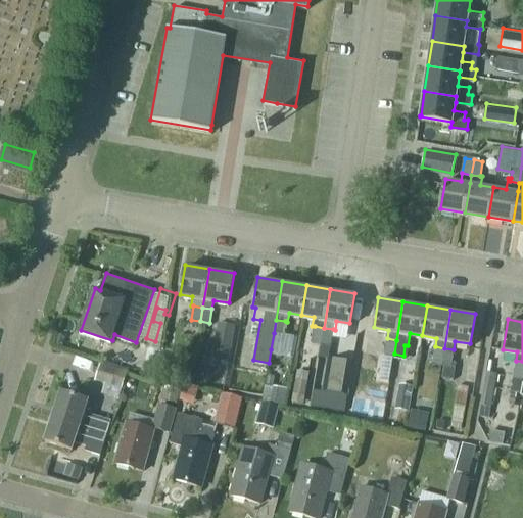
[(219,320),(214,348),(230,350),(234,322),(219,320)]
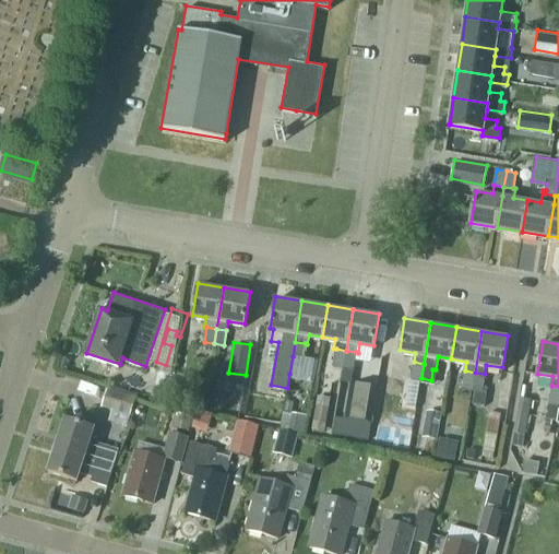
[(295,342),(293,356),(302,358),(302,357),(305,343),(295,342)]
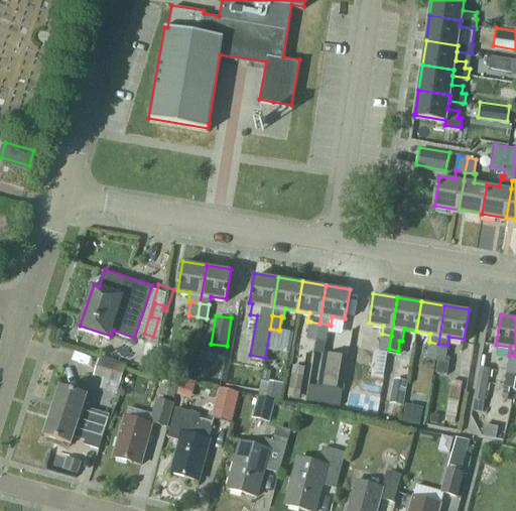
[(310,322),(307,336),(316,337),(319,324),(310,322)]
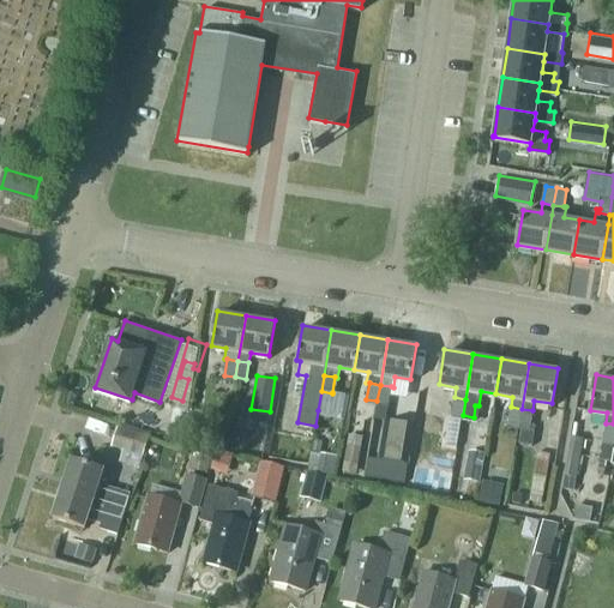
[(380,385),(377,401),(387,403),(391,386),(380,385)]
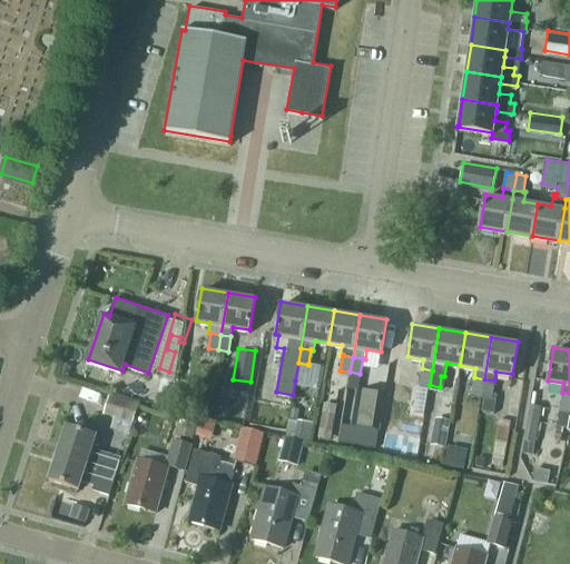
[(422,368),(420,384),(429,385),(430,385),(432,370),(422,368)]
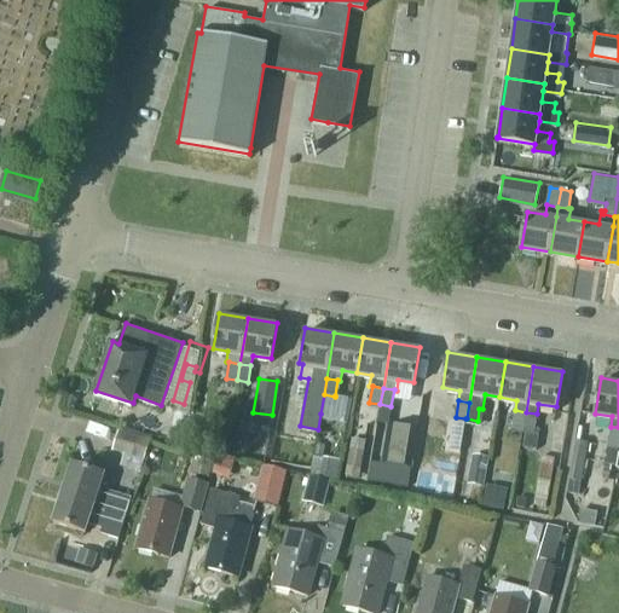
[(515,410),(512,427),(522,428),(526,412),(515,410)]
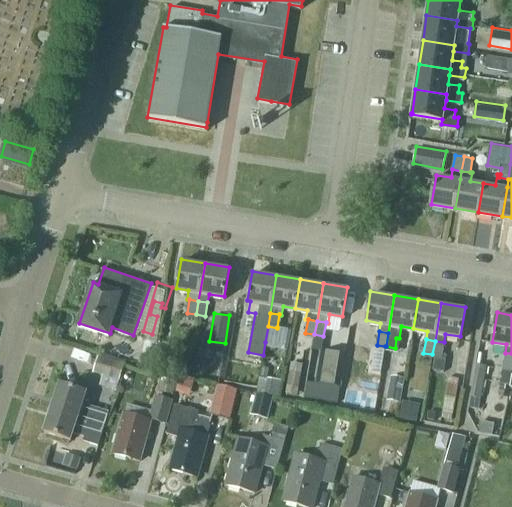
[(157,363),(171,366),(175,342),(161,340),(157,363)]
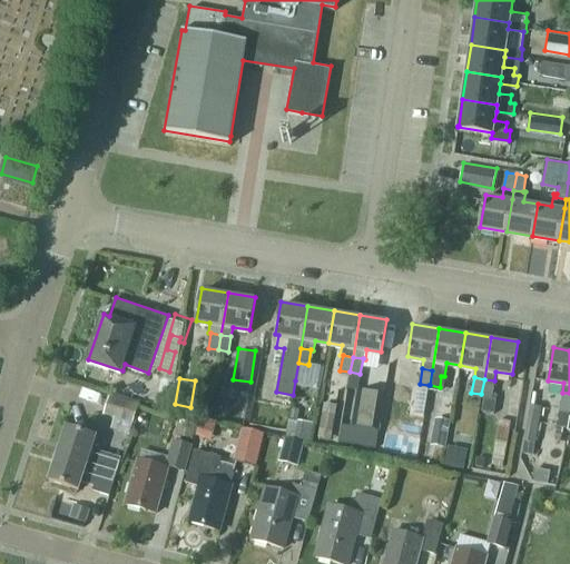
[(484,379),(481,394),(485,395),(491,396),(492,391),(494,381),(484,379)]
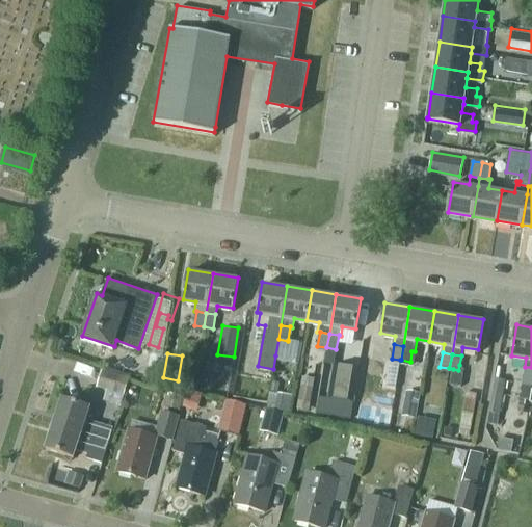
[(345,358),(339,398),(353,400),(360,360),(345,358)]
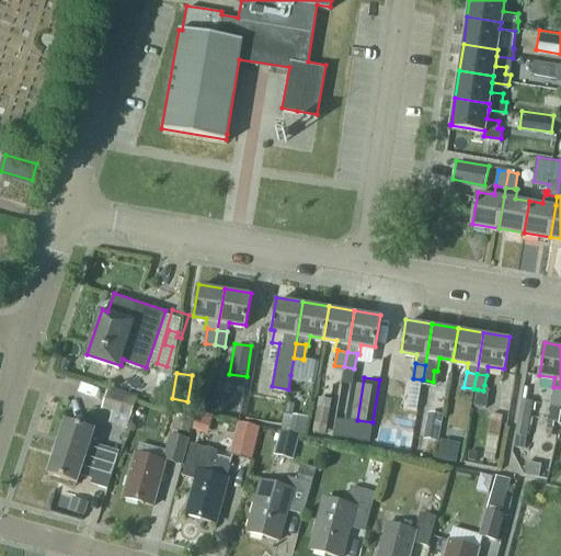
[(410,392),(420,394),(422,379),(413,378),(410,392)]
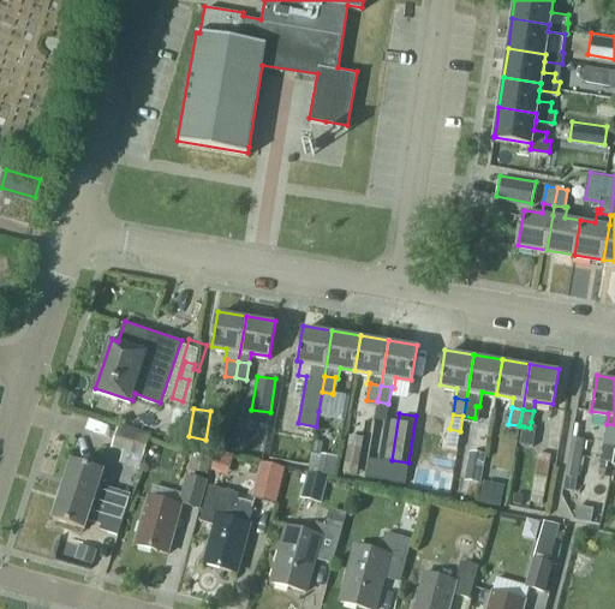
[(119,423),(113,443),(144,454),(151,435),(119,423)]
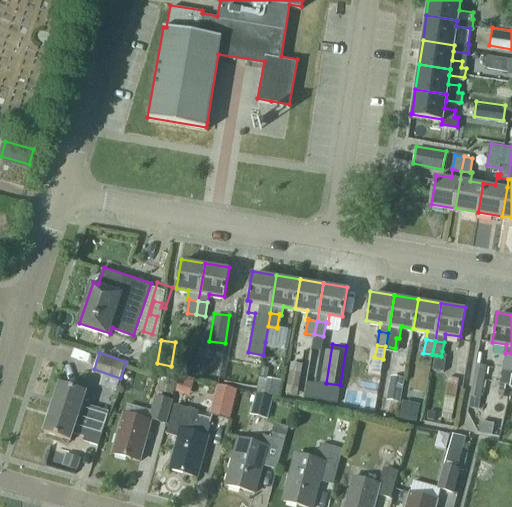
[(511,353),(505,353),(503,366),(511,368),(511,366),(511,353)]
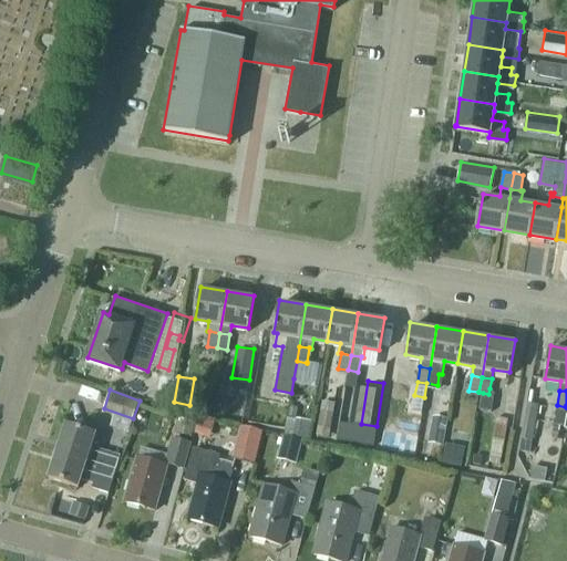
[(488,394),(483,393),(481,406),(491,407),(493,394),(488,394)]
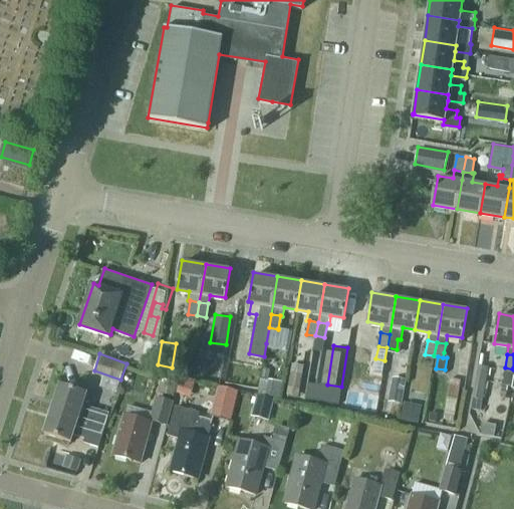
[(286,392),(298,394),(303,362),(291,360),(286,392)]
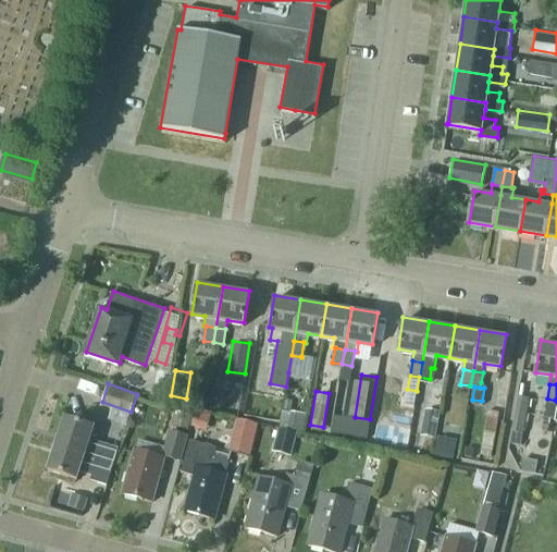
[(517,393),(511,428),(522,429),(529,395),(517,393)]
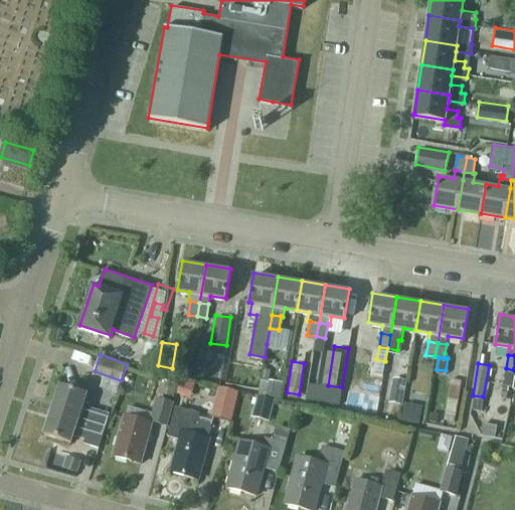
[(158,389),(174,394),(179,377),(163,372),(158,389)]
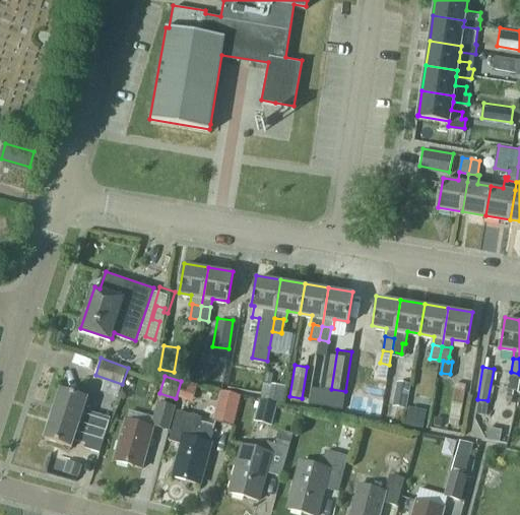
[(393,403),(406,405),(410,381),(397,379),(393,403)]
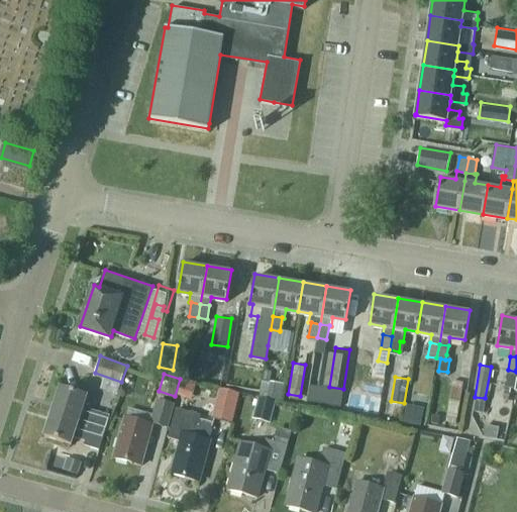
[(54,408),(105,425),(108,416),(95,412),(83,409),(88,394),(61,386),(54,408)]
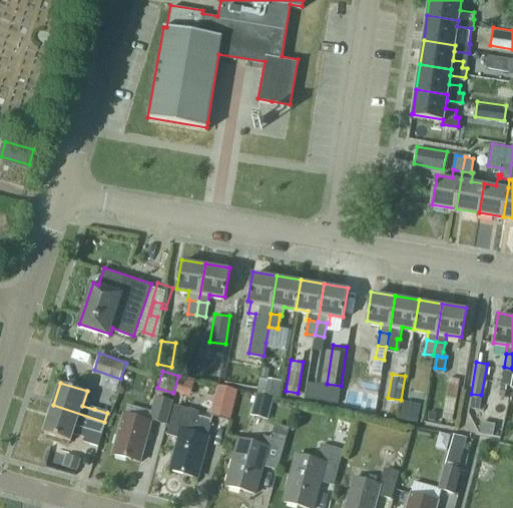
[(218,384),(211,411),(228,416),(235,389),(218,384)]
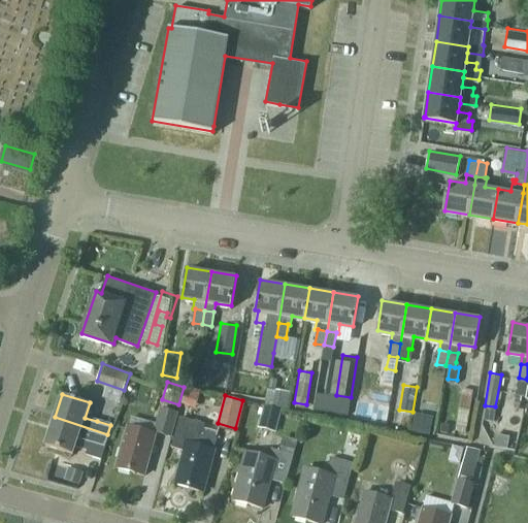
[(265,404),(262,417),(276,421),(281,409),(265,404)]
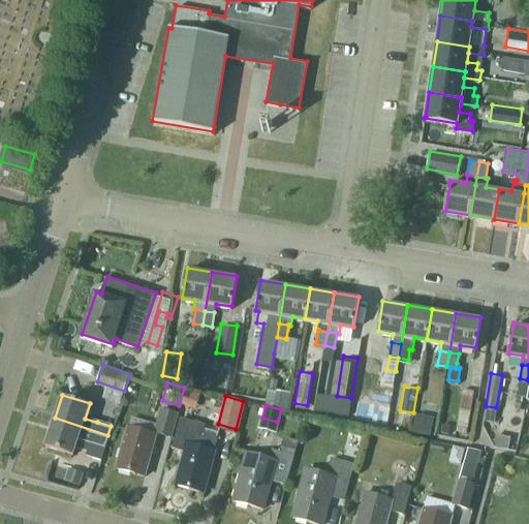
[(155,429),(172,434),(177,411),(161,407),(155,429)]
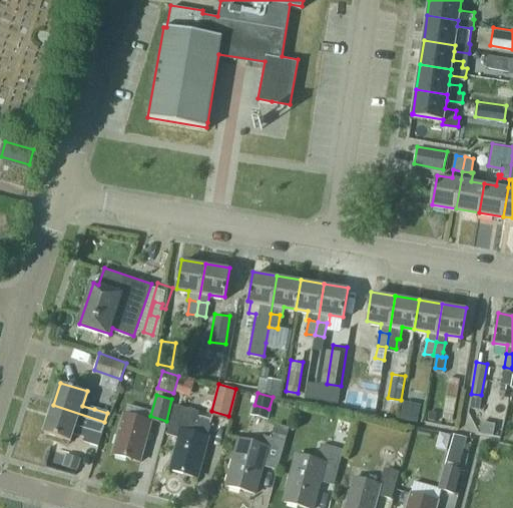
[(406,415),(422,418),(426,401),(409,398),(406,415)]
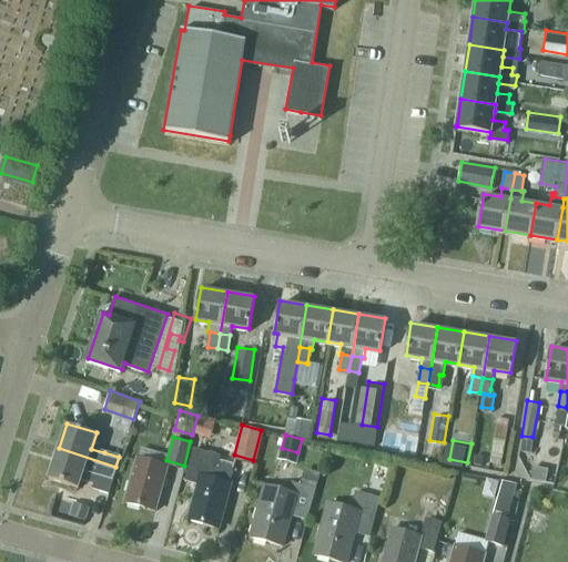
[(59,448),(50,476),(79,484),(83,470),(97,473),(93,484),(109,489),(115,467),(59,448)]
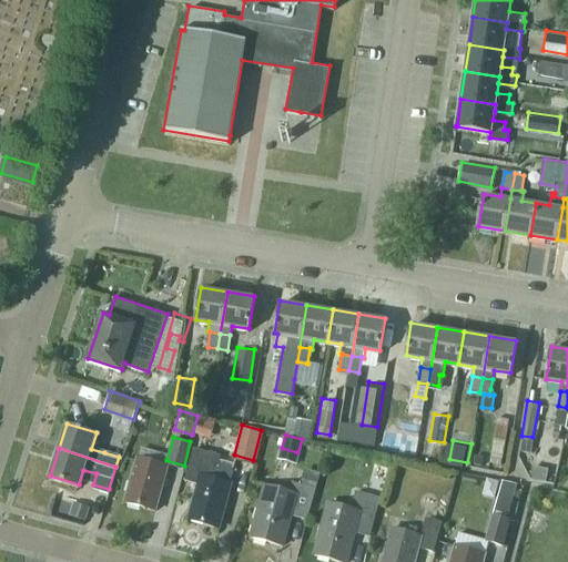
[(231,481),(229,480),(234,459),(193,448),(185,478),(199,482),(189,517),(219,524),(231,481)]
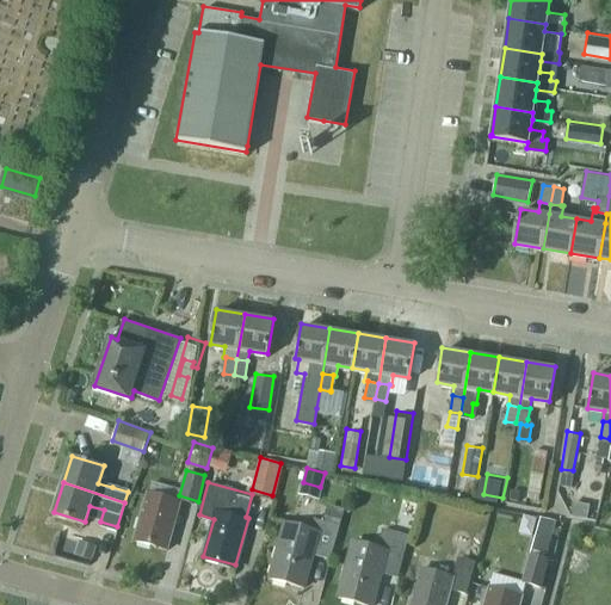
[(135,537),(167,547),(180,499),(148,491),(135,537)]
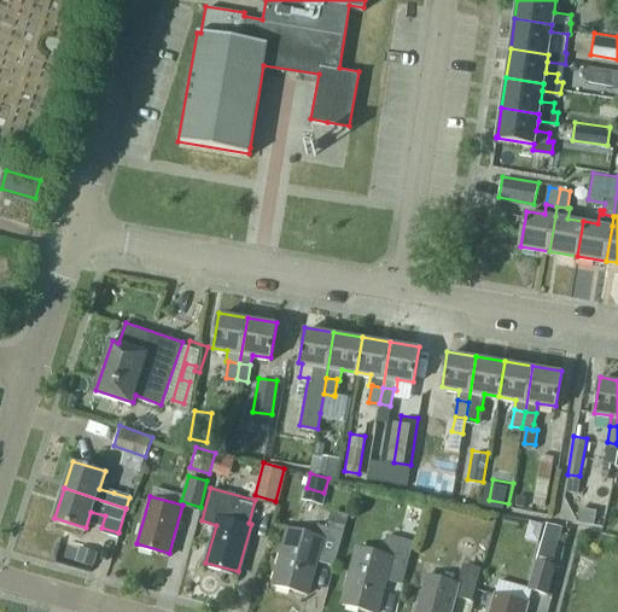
[(273,582),(307,590),(318,552),(336,557),(343,530),(318,523),(314,535),(287,529),(273,582)]
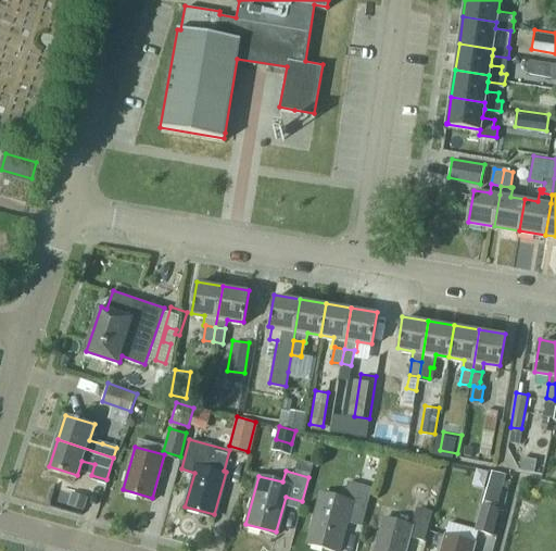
[(483,498),(497,502),(502,484),(488,480),(489,477),(480,475),(478,485),(487,487),(483,498)]
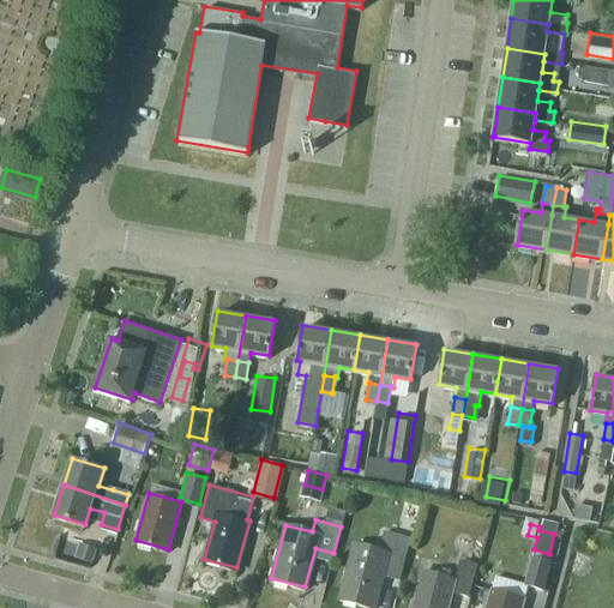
[(339,597),(373,607),(384,567),(399,572),(409,535),(385,529),(379,548),(355,542),(339,597)]
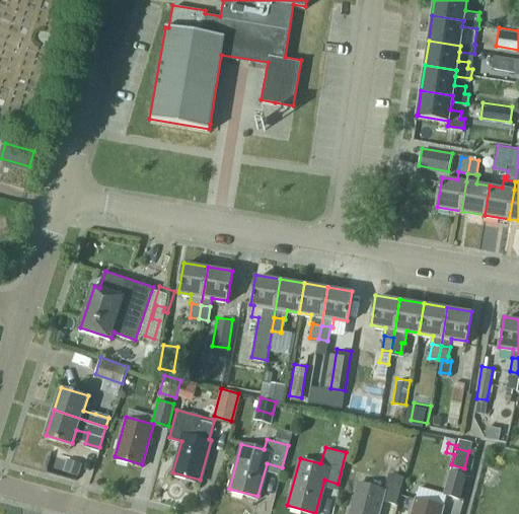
[(63,468),(78,473),(82,460),(67,455),(63,468)]
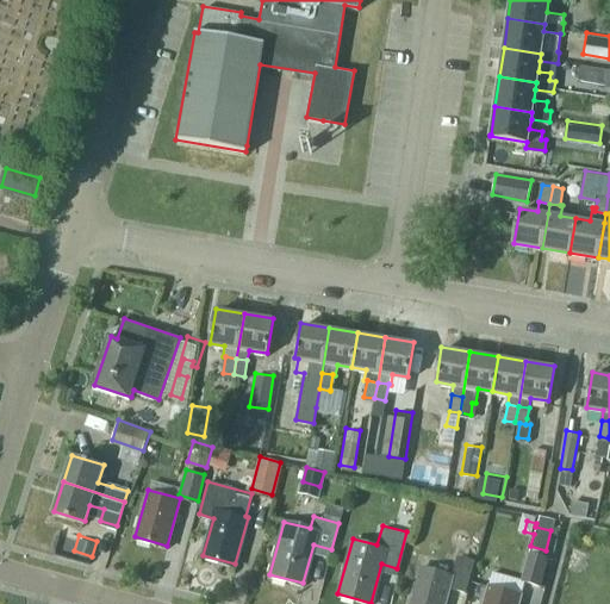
[(521,579),(539,584),(546,555),(528,550),(521,579)]
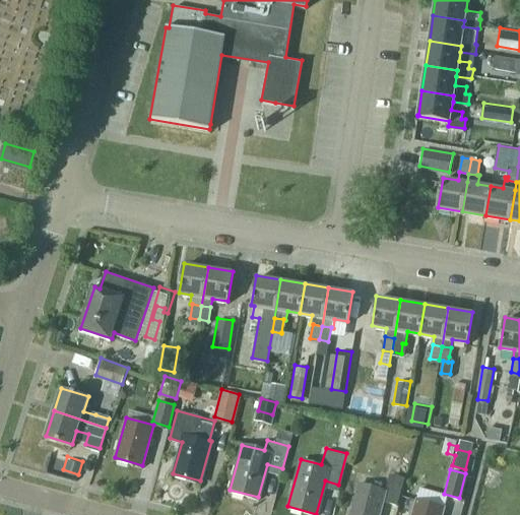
[(358,481),(348,514),(377,514),(383,499),(396,502),(403,476),(389,472),(385,489),(374,486),(358,481)]
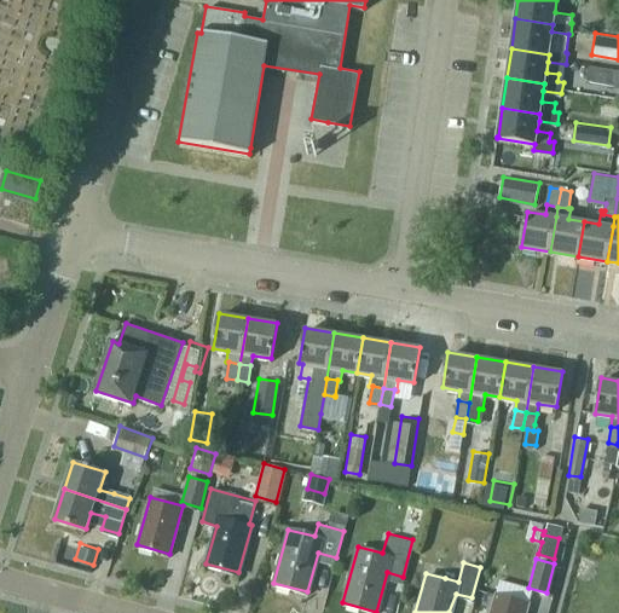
[(489,612),(525,612),(527,602),(495,594),(489,612)]
